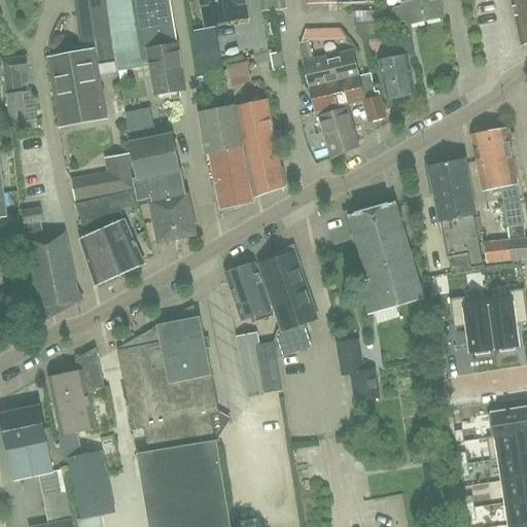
[(104,0),(73,0),(76,18),(78,16),(79,22),(77,22),(80,43),(110,39),(104,0)]
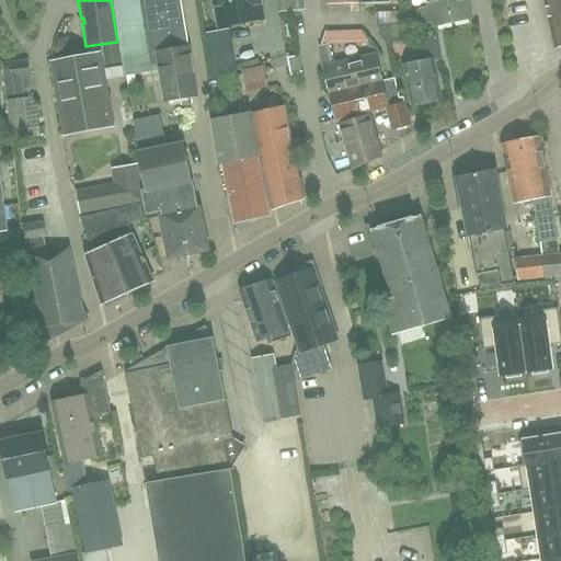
[(116,0),(113,1),(118,35),(125,77),(161,71),(167,101),(193,96),(191,81),(194,81),(191,63),(189,64),(186,48),(178,0),(116,0)]
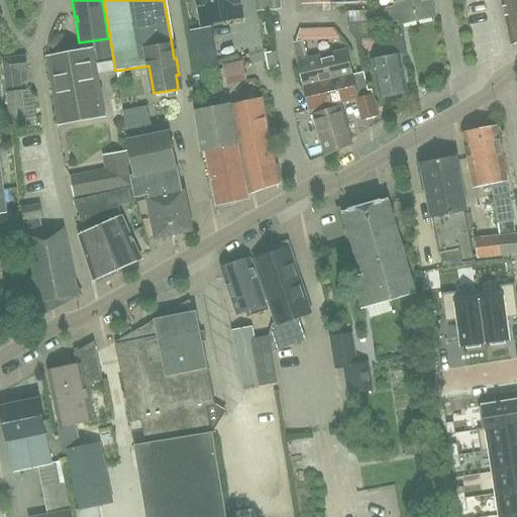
[(239,0),(196,0),(202,26),(243,18),(239,0)]
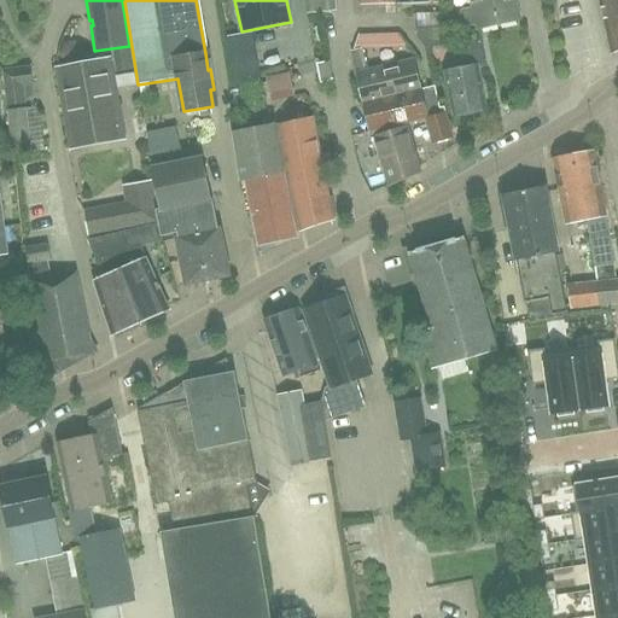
[(319,12),(318,0),(304,0),(307,13),(320,12),(319,12)]
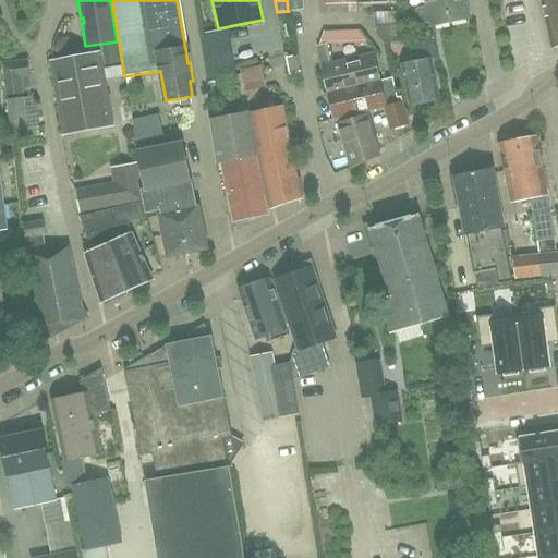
[(302,0),(287,0),(288,11),(304,10),(302,0)]
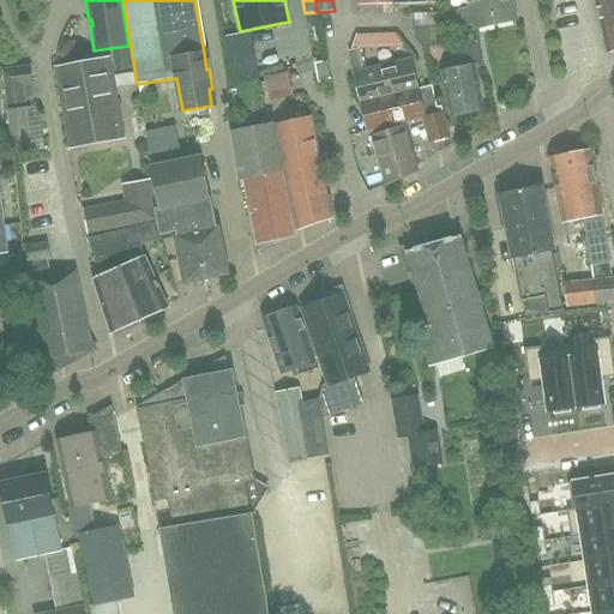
[(467,0),(469,8),(459,11),(457,16),(458,24),(463,26),(473,24),(474,30),(483,28),(476,0),(467,0)]
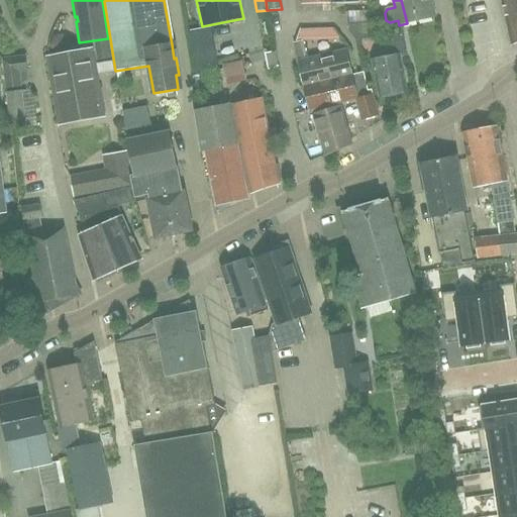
[(401,0),(407,23),(435,18),(431,0),(401,0)]
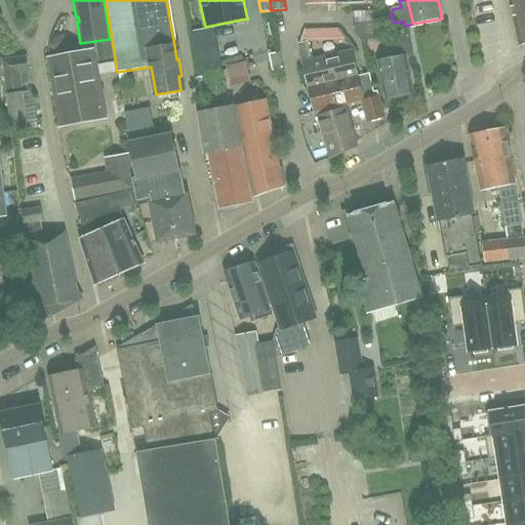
[(524,0),(508,0),(519,46),(524,42),(524,0)]
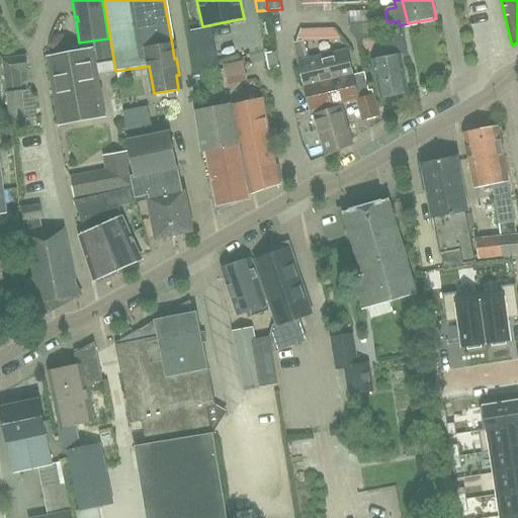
[(357,40),(373,38),(372,23),(350,25),(350,32),(357,40)]
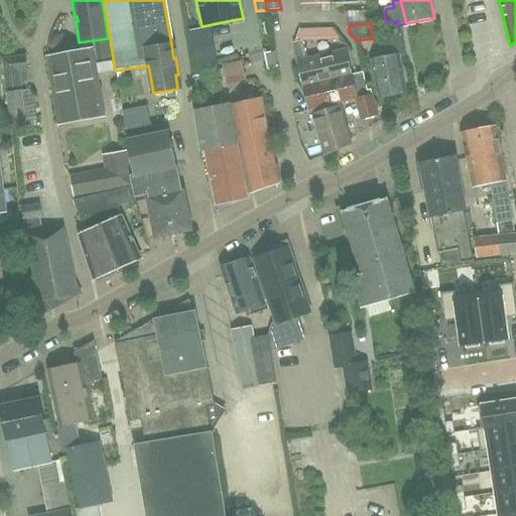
[(385,35),(390,56),(371,60),(379,98),(407,93),(399,56),(406,55),(401,34),(385,35)]
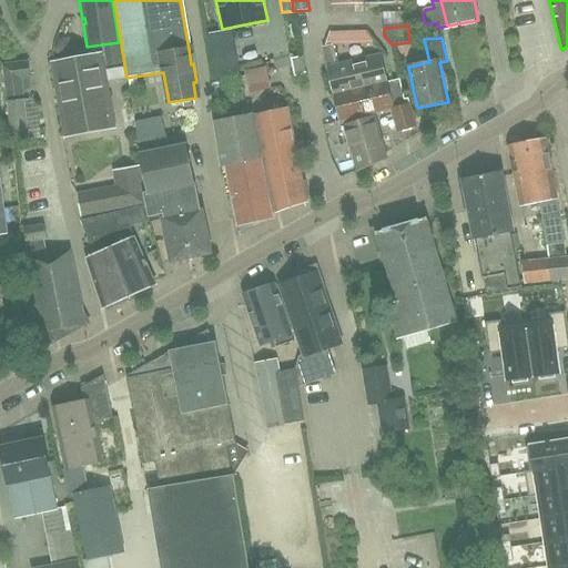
[(74,56),(89,134),(113,130),(99,53),(74,56)]
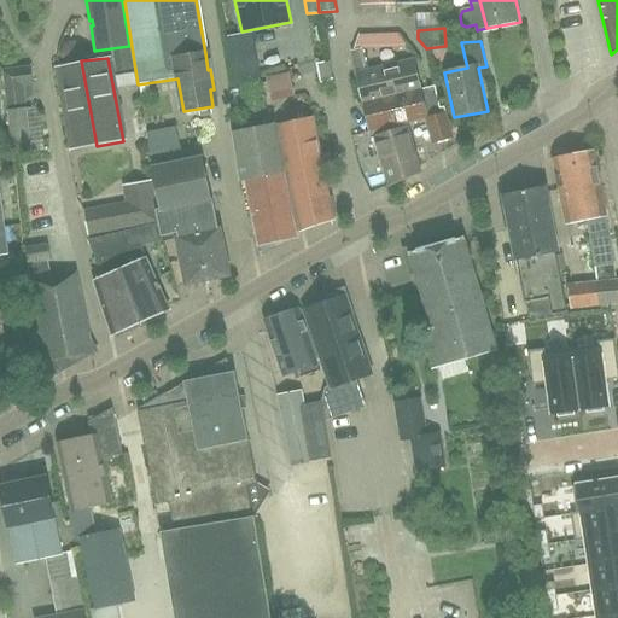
[(70,151),(97,146),(81,60),(54,64),(70,151)]
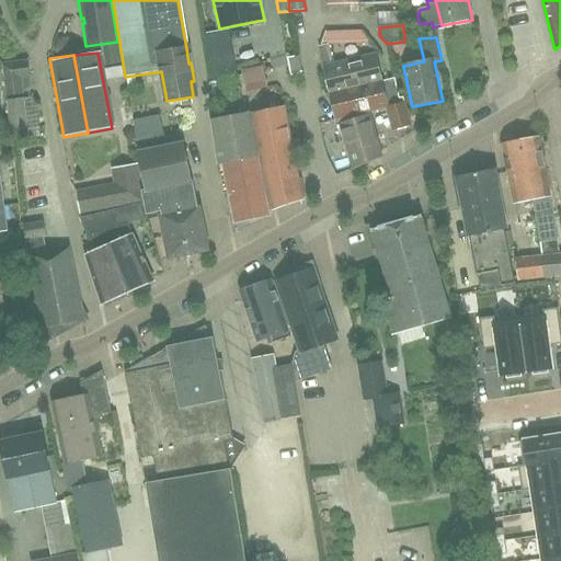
[(298,56),(287,58),(290,75),(304,72),(298,56)]
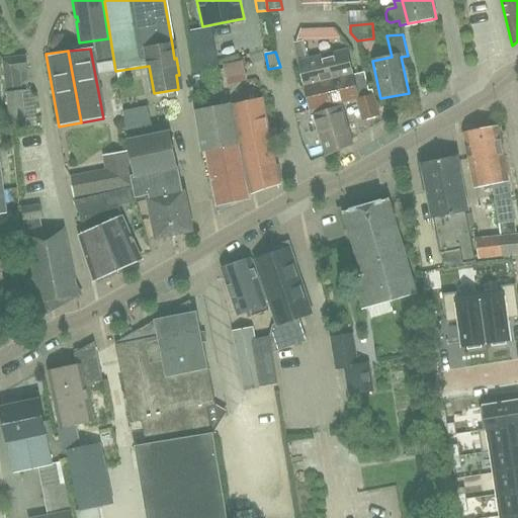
[(347,52),(299,64),(307,91),(354,80),(347,52)]
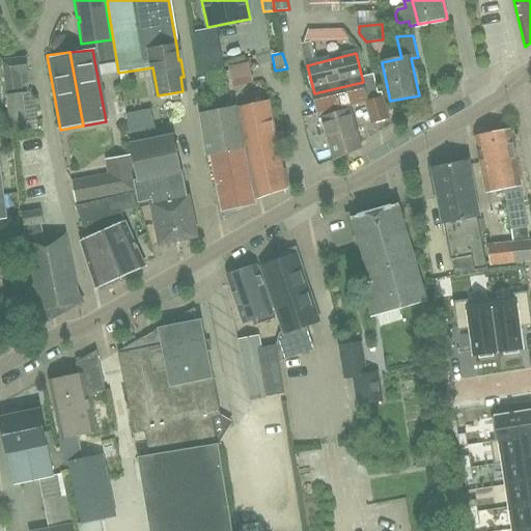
[(2,60),(6,91),(23,89),(22,85),(29,81),(29,73),(26,56),(2,60)]
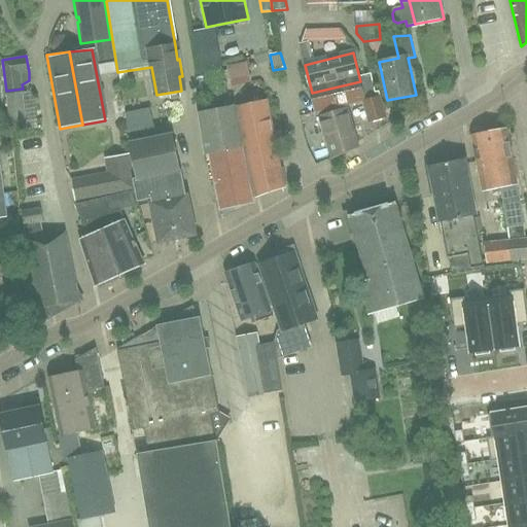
[(258,86),(257,67),(240,68),(241,88),(258,86)]
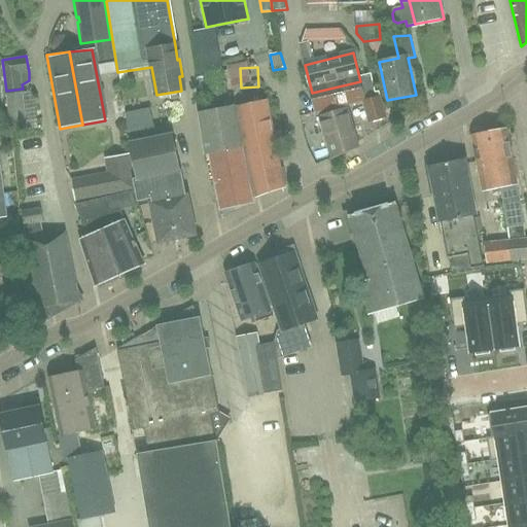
[(364,80),(360,81),(363,102),(370,125),(385,118),(380,96),(375,97),(371,79),(364,80)]
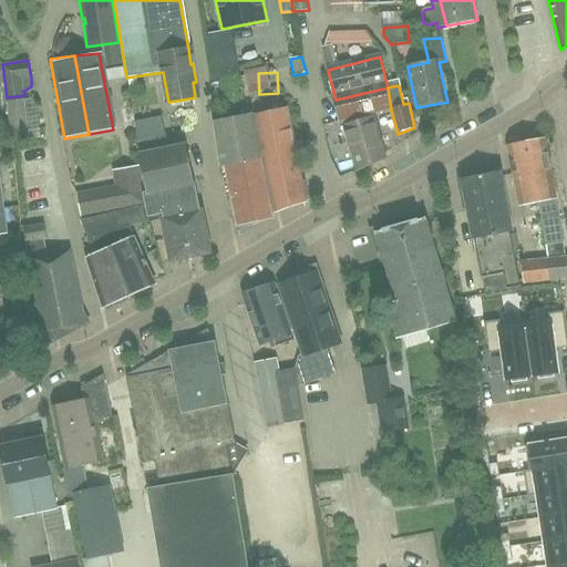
[(388,88),(336,100),(341,122),(342,122),(372,115),(391,110),(388,88)]
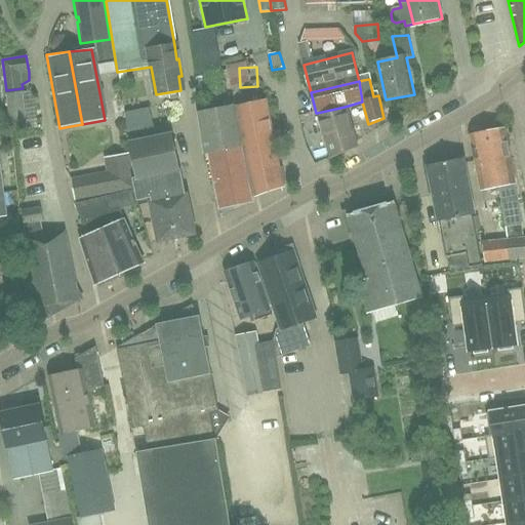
[(27,130),(23,92),(6,93),(10,132),(27,130)]
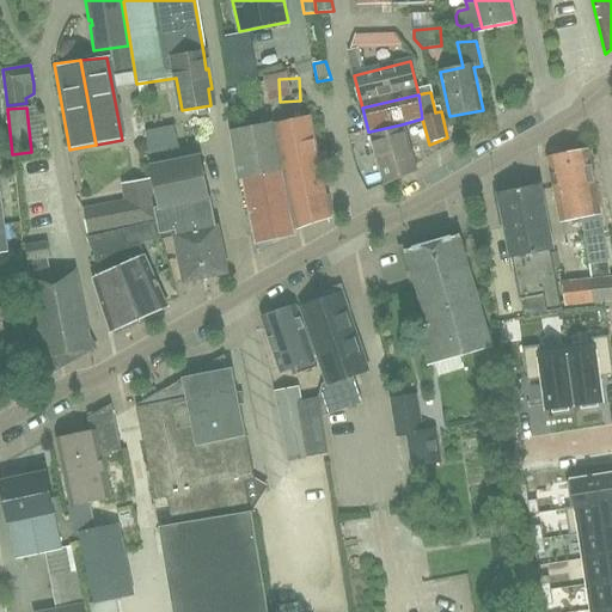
[(331,218),(311,117),(293,121),(313,222),(331,218)]
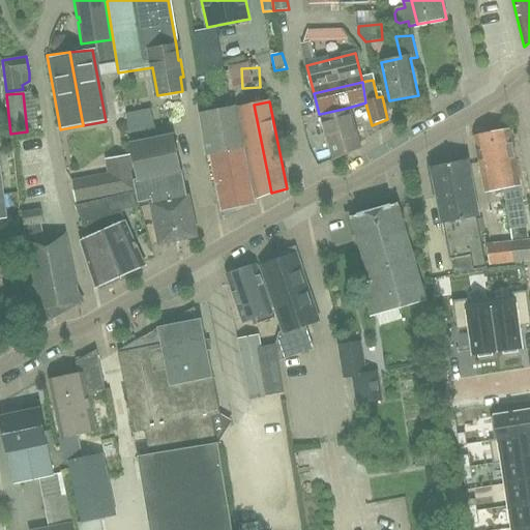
[(256,197),(271,193),(254,105),(238,109),(256,197)]
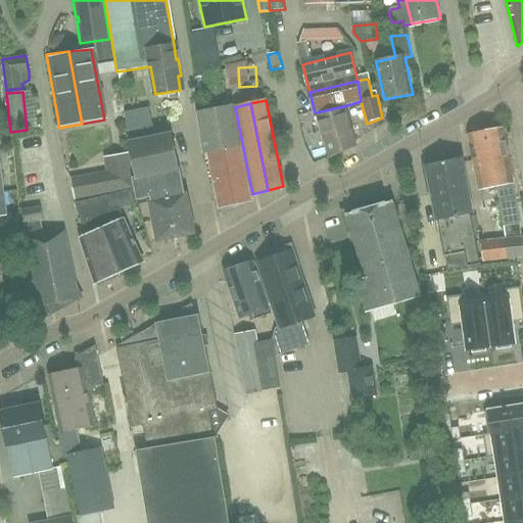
[(251,200),(250,195),(240,144),(239,144),(235,123),(232,105),(217,109),(198,112),(203,153),(207,152),(220,206),(235,203),(251,200)]
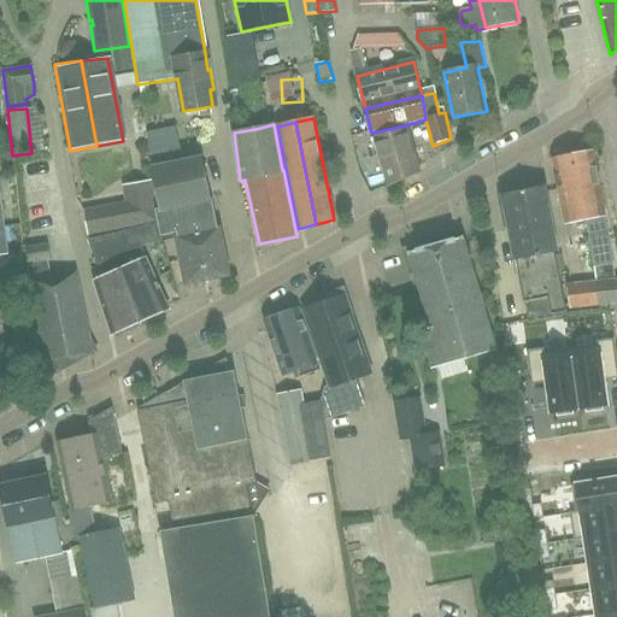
[(405,125),(372,133),(387,186),(419,172),(407,128),(406,129),(405,125)]
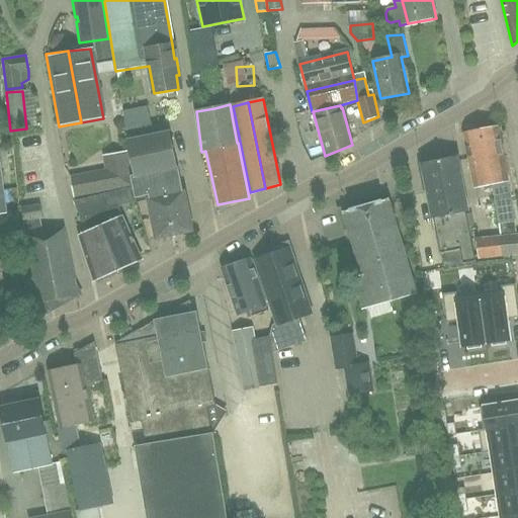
[(155,136),(152,122),(125,127),(128,142),(136,175),(131,176),(136,198),(149,195),(157,237),(175,234),(192,231),(179,167),(177,168),(170,133),(155,136)]
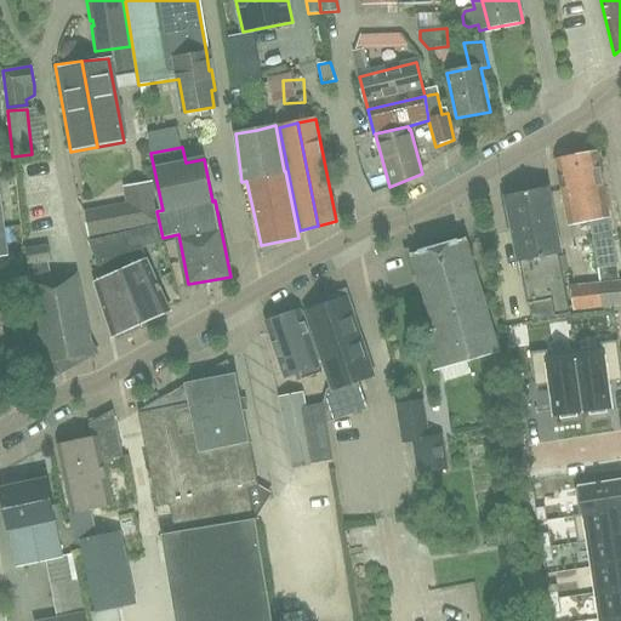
[(569,224),(582,222),(590,221),(593,238),(613,234),(597,153),(557,160),(569,224)]
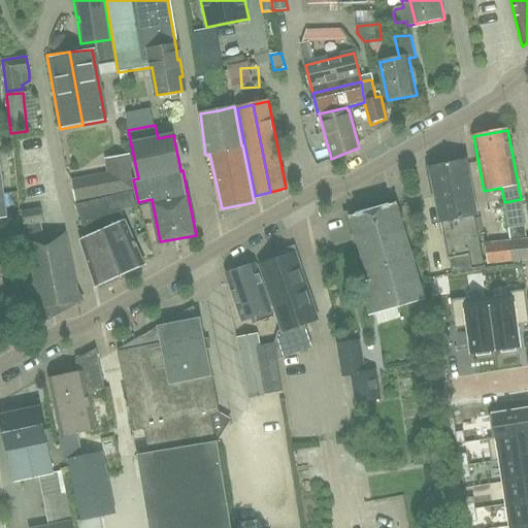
[(108,172),(97,174),(101,197),(127,192),(135,191),(129,155),(105,159),(108,172)]
